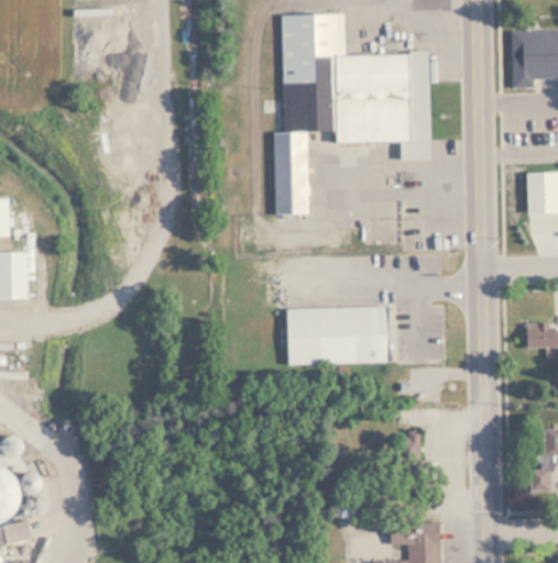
[(332,143),(398,142),(400,161),(429,161),(427,53),(345,55),(345,13),(282,14),(283,85),(310,84),(309,57),(330,57),(332,143)]
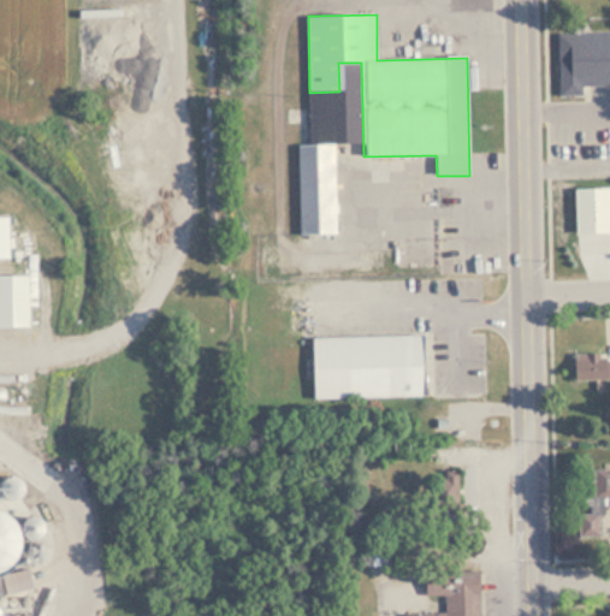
[(609,33),(575,34),(575,87),(609,86),(609,33)]
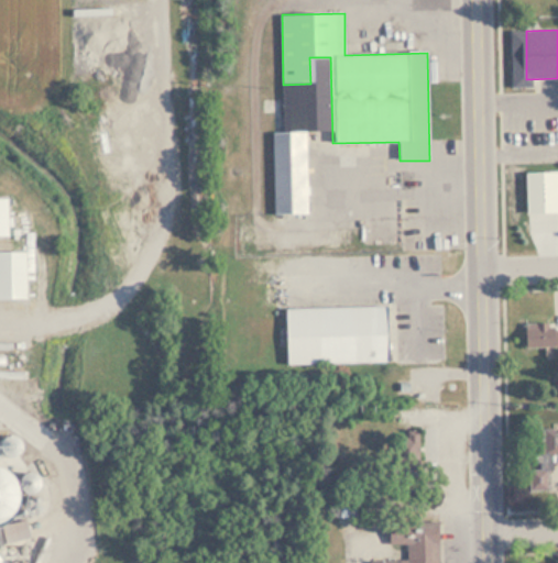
[(308,133),(274,133),(274,216),(308,216),(308,133)]
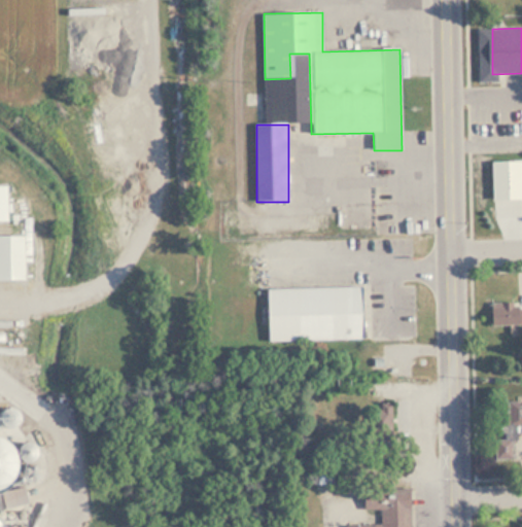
[(0,281),(23,281),(23,235),(0,235),(0,281)]
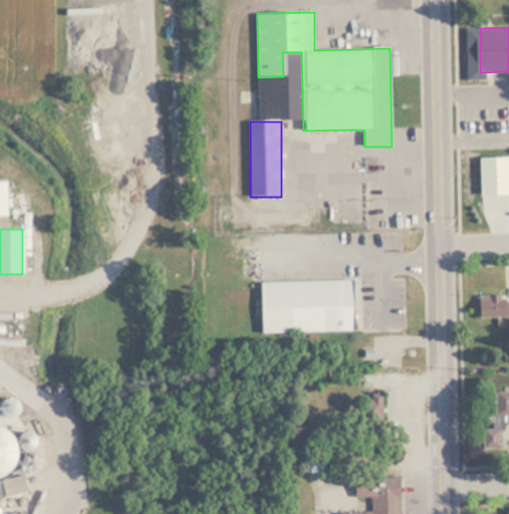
[(261,282),(262,333),(354,331),(353,280),(261,282)]
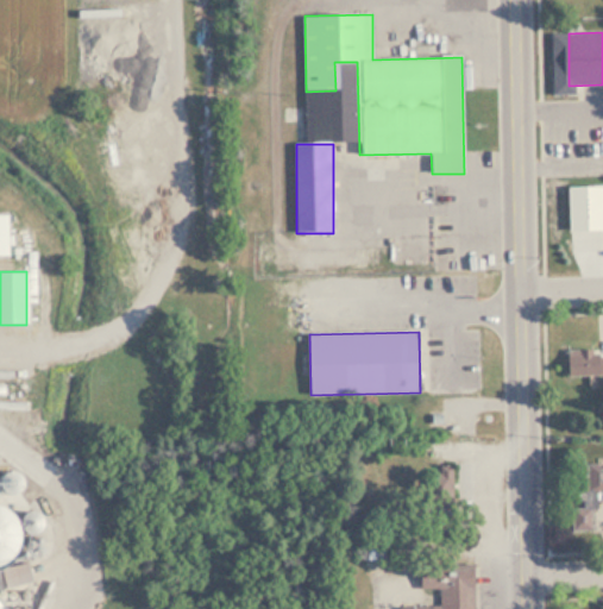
[(567,377),(602,377),(602,351),(567,351),(567,377)]
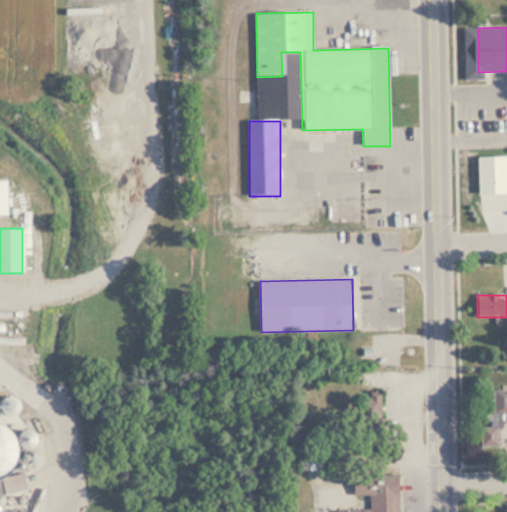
[(362,427),(382,427),(382,391),(362,391),(362,427)]
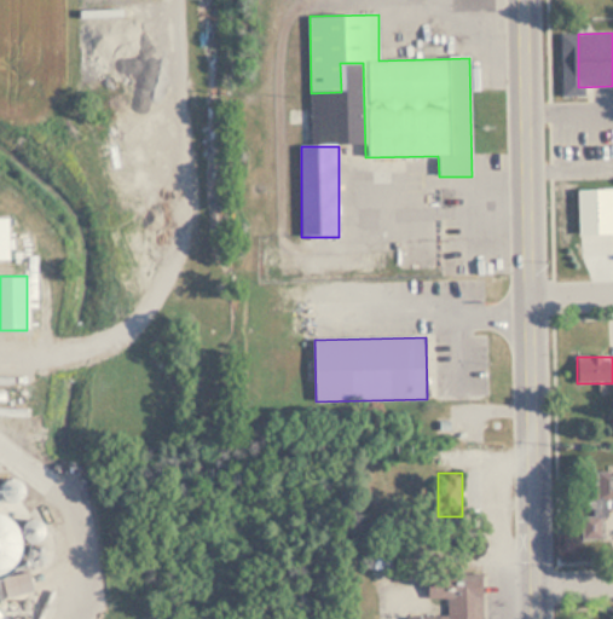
[(609,508),(612,508),(612,473),(595,473),(596,516),(583,516),(583,542),(609,542),(609,508)]
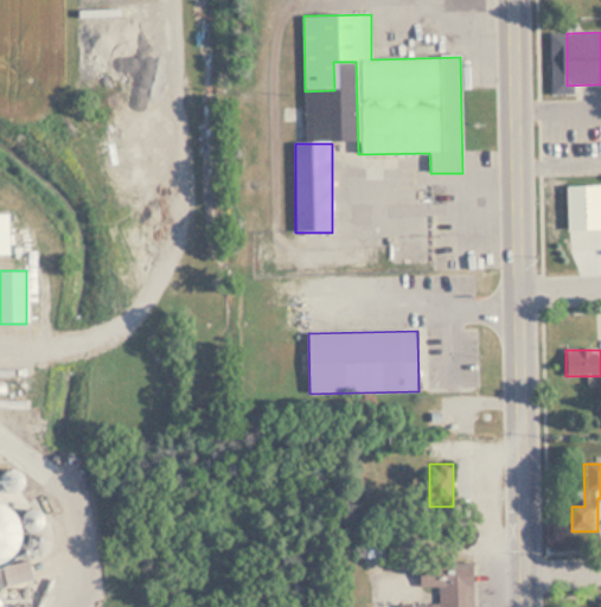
[(42,523),(42,518),(39,515),(36,511),(31,509),(26,509),(21,510),(18,512),(16,517),(14,521),(14,525),(16,529),(19,532),(23,535),(26,536),(31,536),(34,535),(38,531),(40,528),(42,523)]
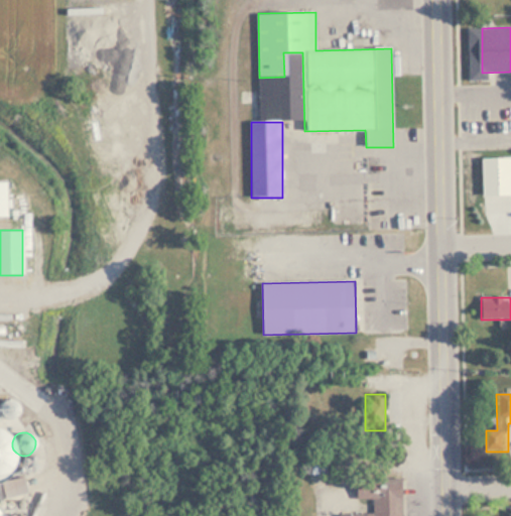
[(17,478),(5,480),(0,452),(0,515),(1,515),(0,507),(0,500),(21,496),(17,478)]
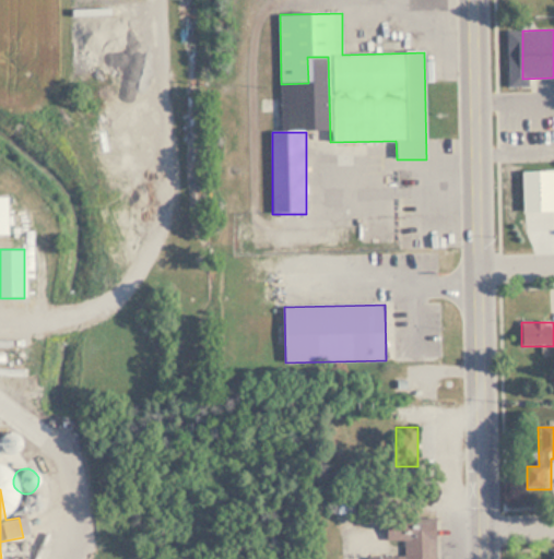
[(368,558),(438,558),(437,518),(387,519),(388,540),(407,539),(407,556),(368,557),(368,558)]
